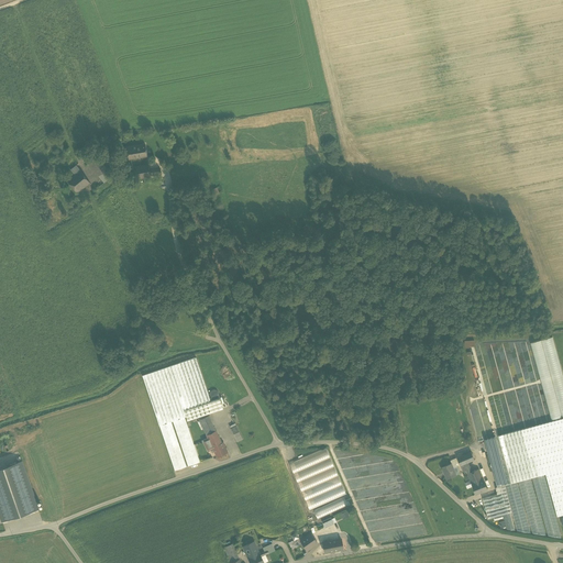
[(145,144),(125,147),(128,159),(146,156),(145,144)]
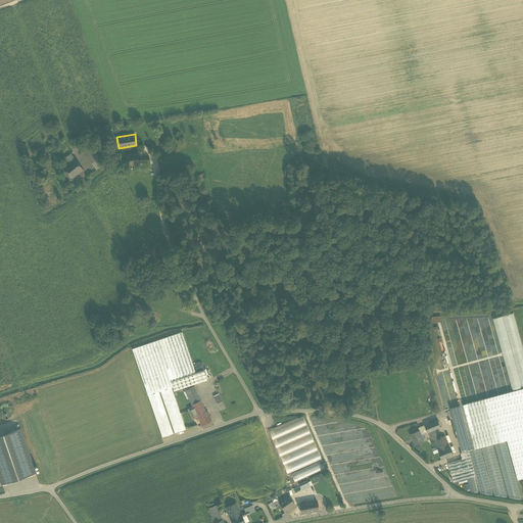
[(86,140),(78,146),(96,170),(100,167),(95,160),(99,157),(86,140)]
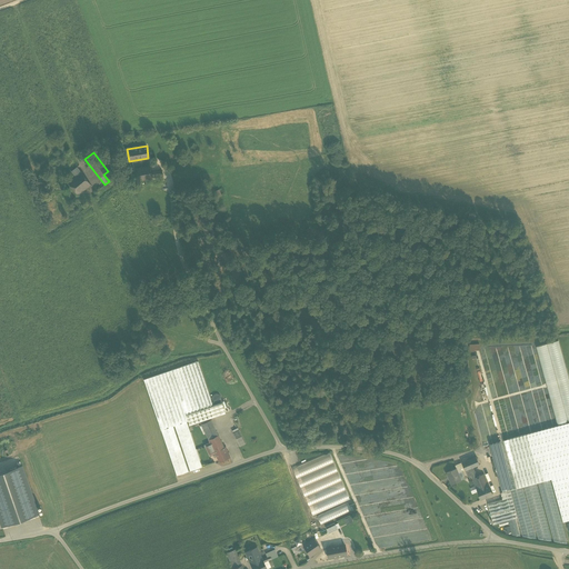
[(149,167),(135,169),(136,180),(161,177),(159,170),(150,171),(149,167)]
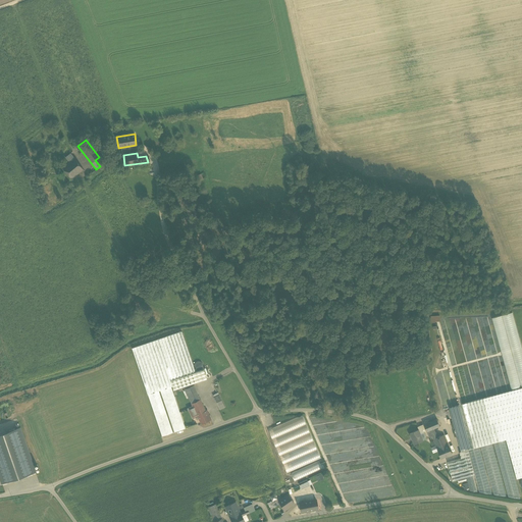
[(83,169),(73,158),(61,167),(70,179),(83,169)]
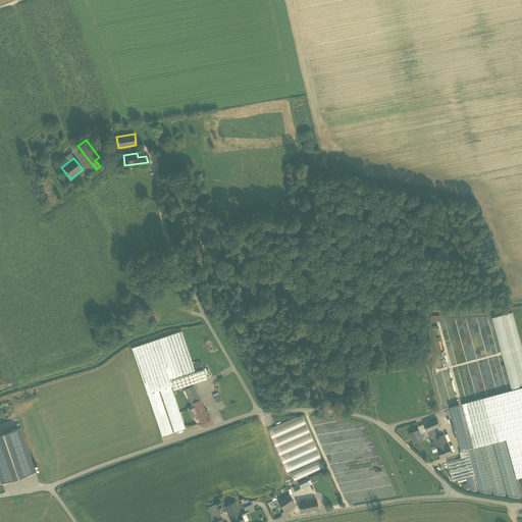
[(521,349),(512,313),(491,318),(511,389),(521,385),(521,349)]
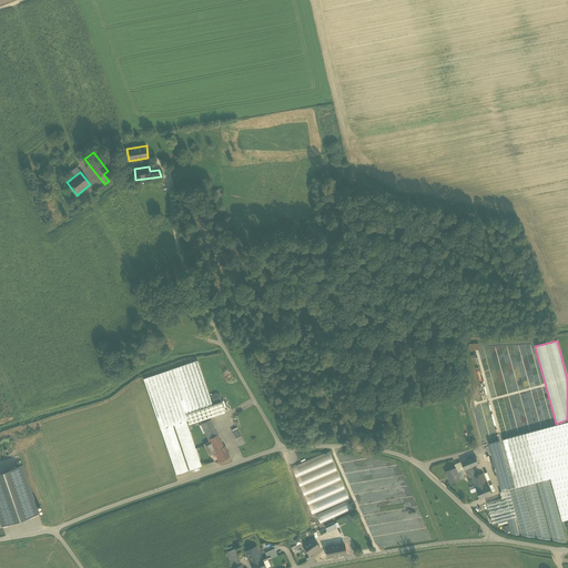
[(198,361),(171,369),(171,371),(185,414),(212,405),(198,361)]
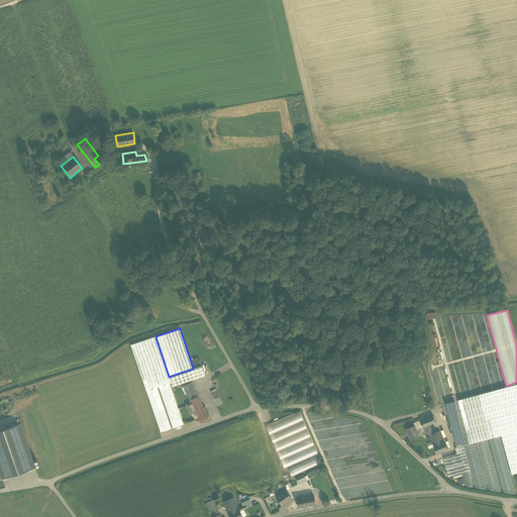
[(156,336),(130,345),(146,391),(158,388),(159,387),(170,384),(171,383),(169,377),(156,337),(156,336)]
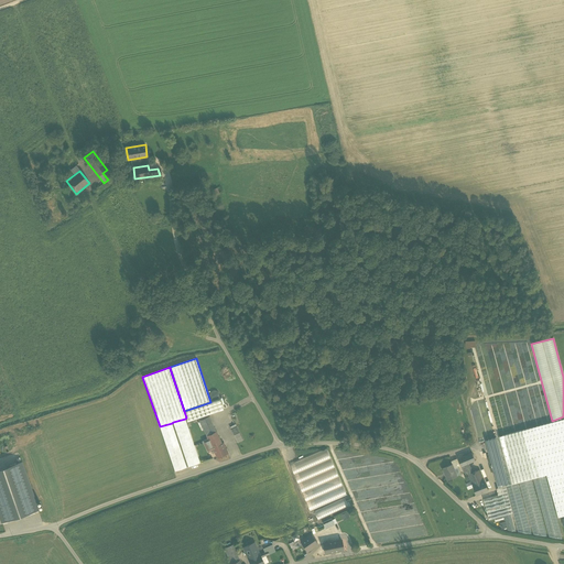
[(210,402),(184,411),(186,418),(187,422),(224,410),(219,400),(210,402)]
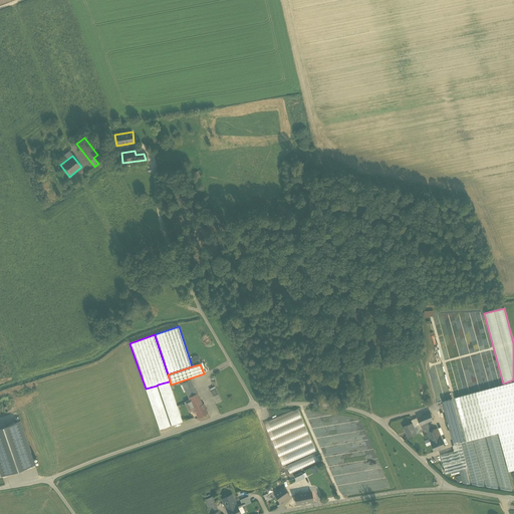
[(191,379),(182,383),(189,398),(197,393),(191,379)]
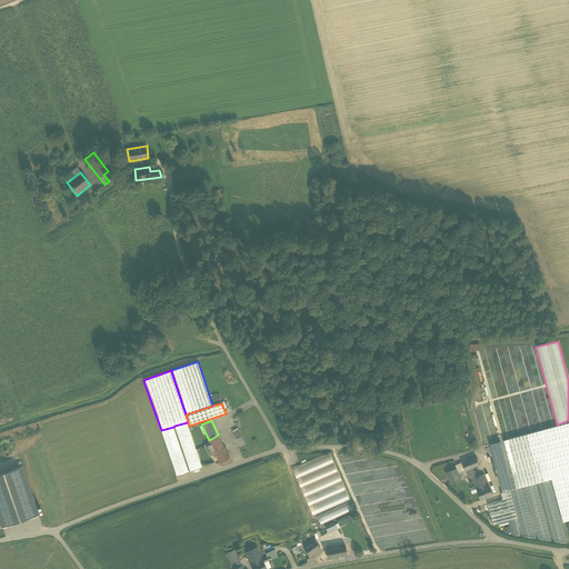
[(187,422),(175,426),(190,471),(202,468),(187,422)]
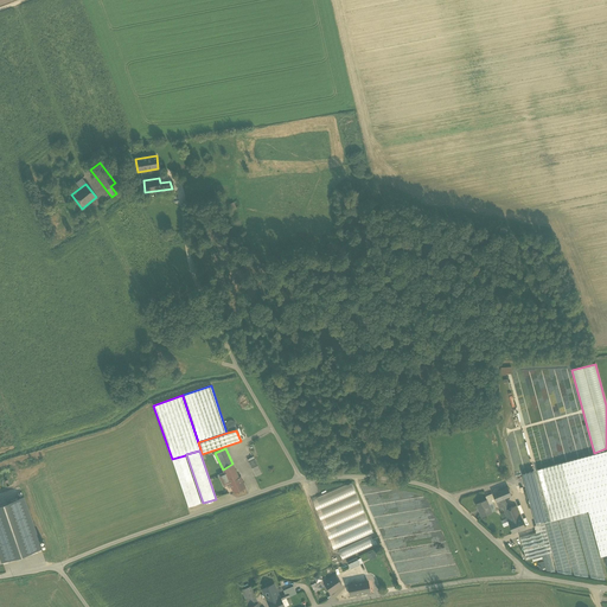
[(606,451),(574,460),(601,556),(606,555),(606,451)]
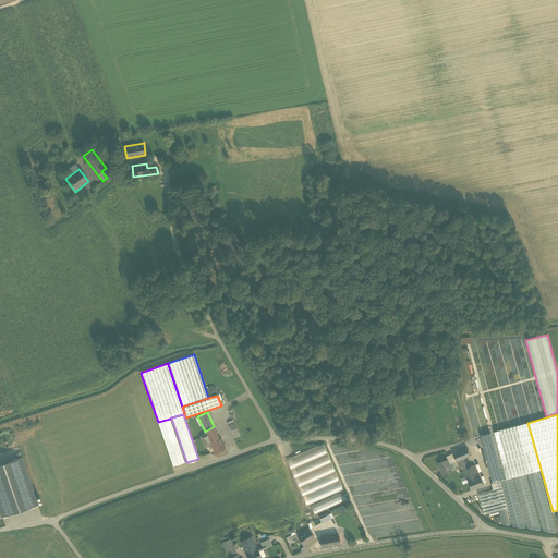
[(185,463),(170,419),(158,422),(173,468),(185,463)]
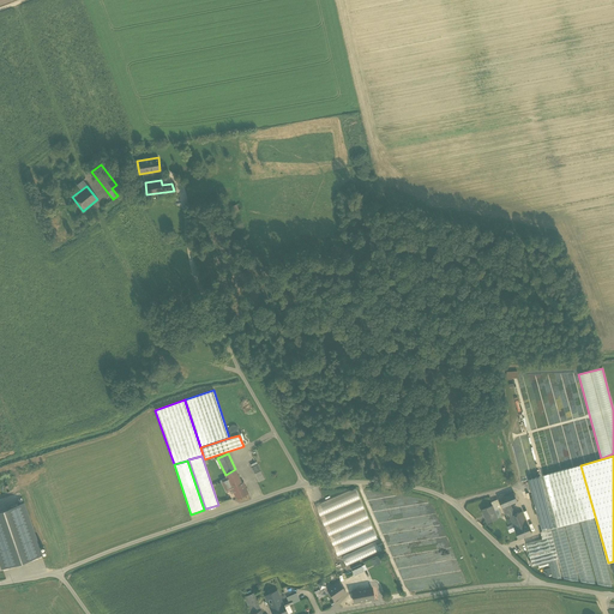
[(235,469),(226,475),(227,479),(221,481),(226,491),(232,488),(236,499),(248,493),(245,485),(242,486),(235,469)]
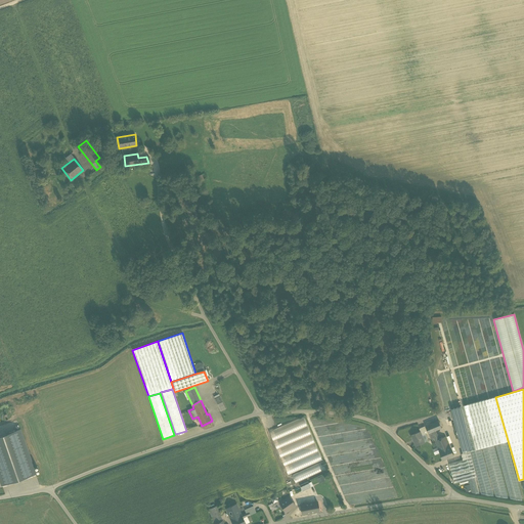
[(523,500),(496,405),(485,408),(510,498),(523,500)]
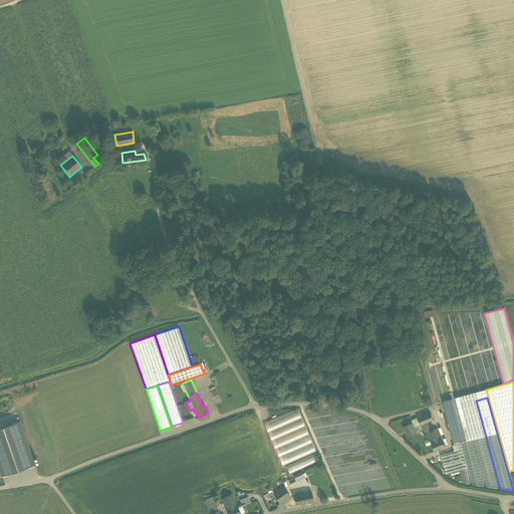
[(475,401),(456,406),(465,437),(483,432),(475,401)]
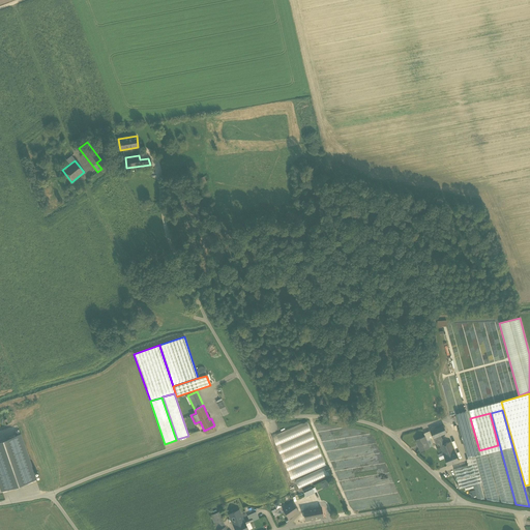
[(306,421),(272,437),(291,480),(325,466),(306,421)]
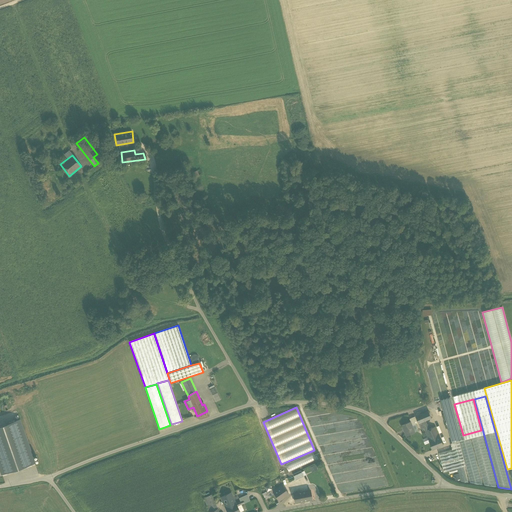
[(429,411),(416,416),(419,424),(426,421),(432,418),(429,411)]
